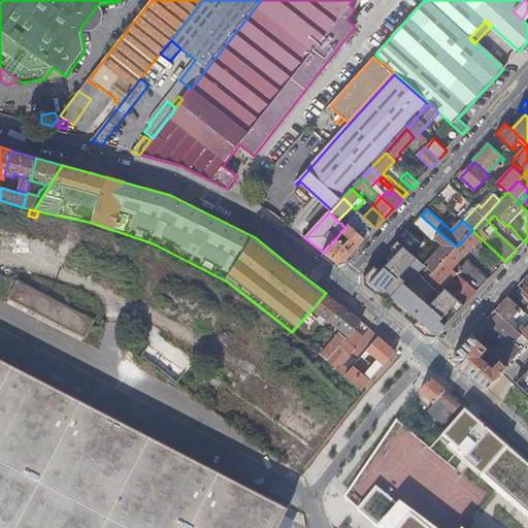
[(349,225),(365,239),(375,228),(363,217),(358,212),(351,221),(345,217),(340,223),(345,228),(349,225)]
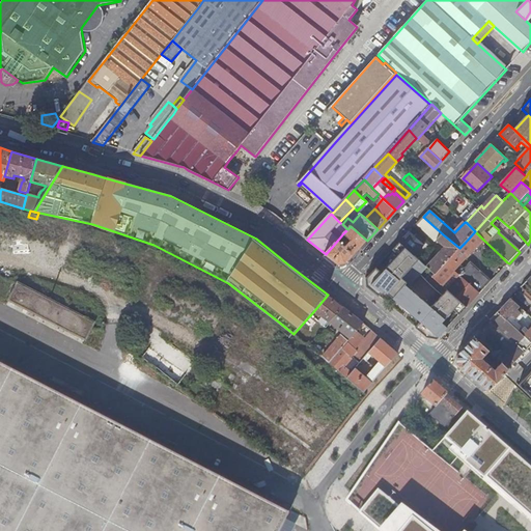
[(427,267),(436,274),(447,262),(459,248),(443,234),(423,217),(417,224),(436,242),(438,241),(445,247),(427,267)]
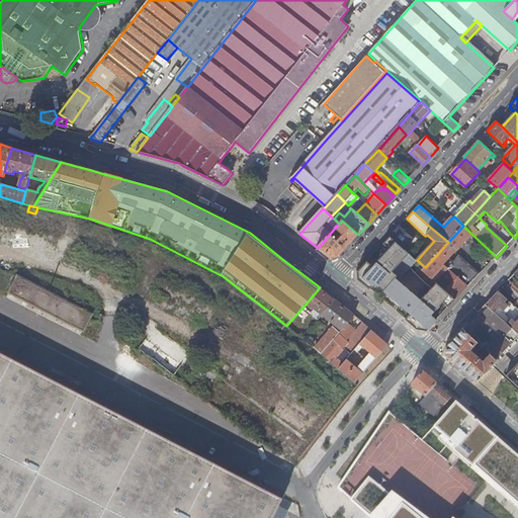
[(330,234),(318,248),(330,258),(338,257),(358,235),(342,221),(339,224),(335,228),(341,234),(339,236),(338,234),(335,237),(330,234)]
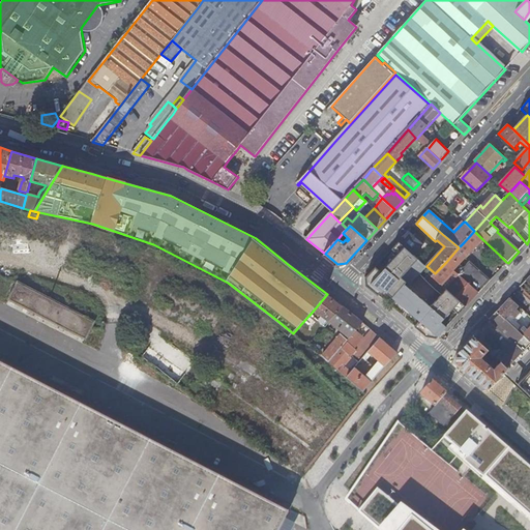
[(409,231),(400,242),(413,255),(424,241),(415,232),(412,234),(409,231)]
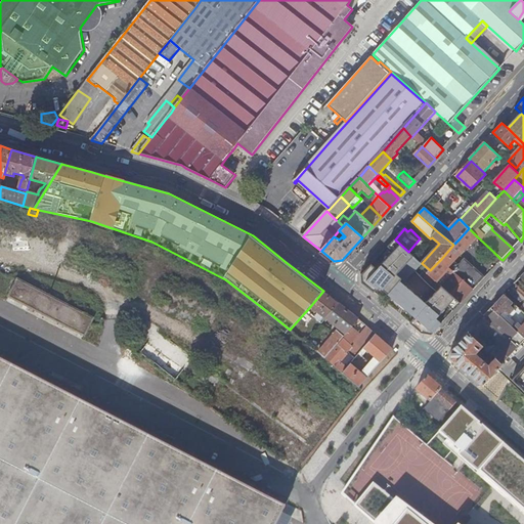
[(459,239),(467,248),(477,236),(469,228),(459,239)]
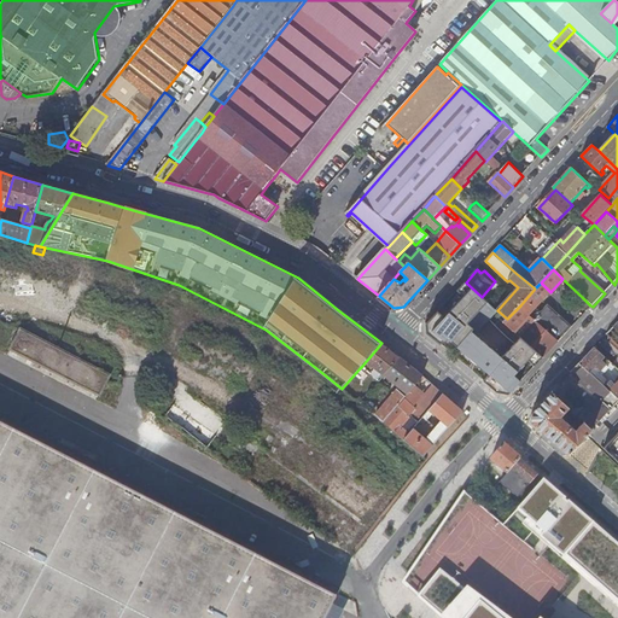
[(427,334),(470,369),(494,343),(489,338),(503,322),(507,319),(497,310),(482,297),(466,283),(426,325),(427,334)]
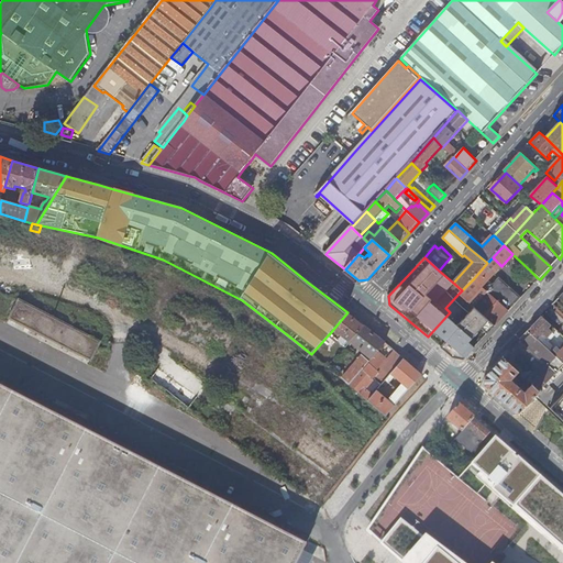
[(487,263),(474,278),(483,286),(501,266),(493,257),(487,263)]
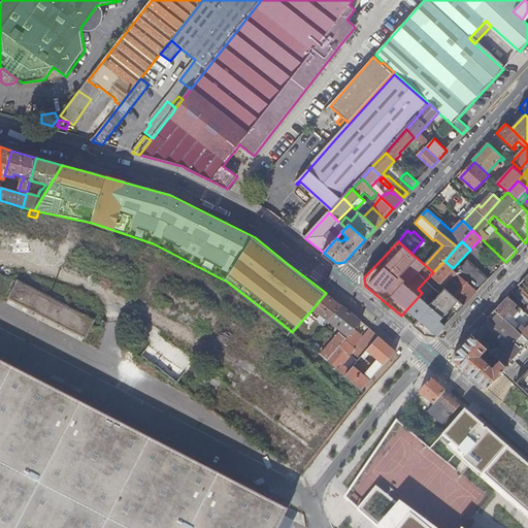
[(500,265),(504,261),(497,254),(493,258),(500,265)]
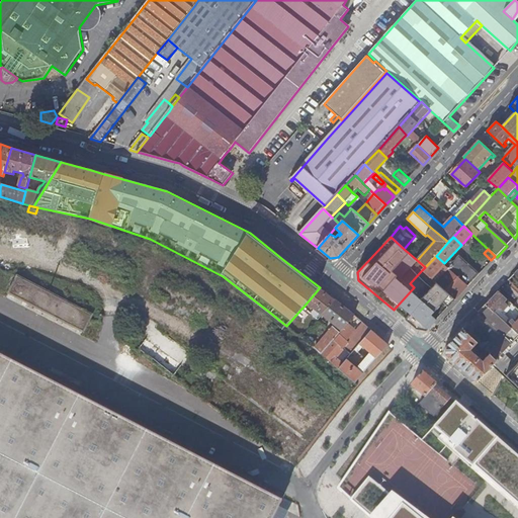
[(446,265),(469,286),(481,275),(459,255),(451,263),(449,261),(446,265)]
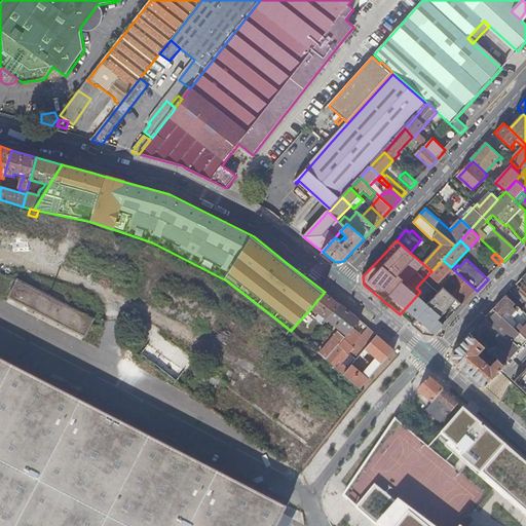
[(431,271),(428,274),(462,305),(477,291),(453,269),(451,267),(443,260),(431,271)]
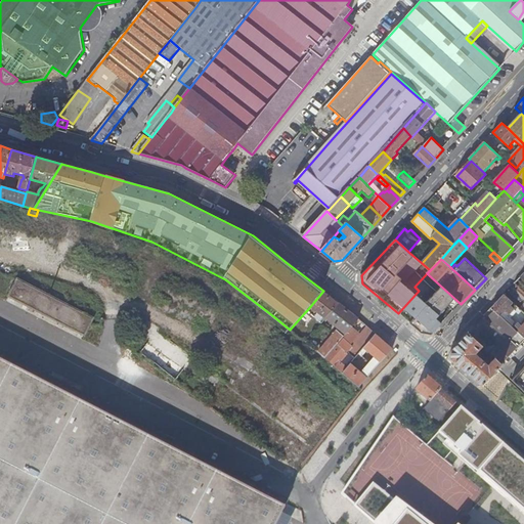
[(419,291),(398,313),(423,335),(428,336),(429,336),(432,335),(445,321),(439,316),(440,310),(423,295),(426,292),(421,288),(425,284),(443,302),(443,304),(453,313),(461,304),(427,273),(415,287),(419,291)]
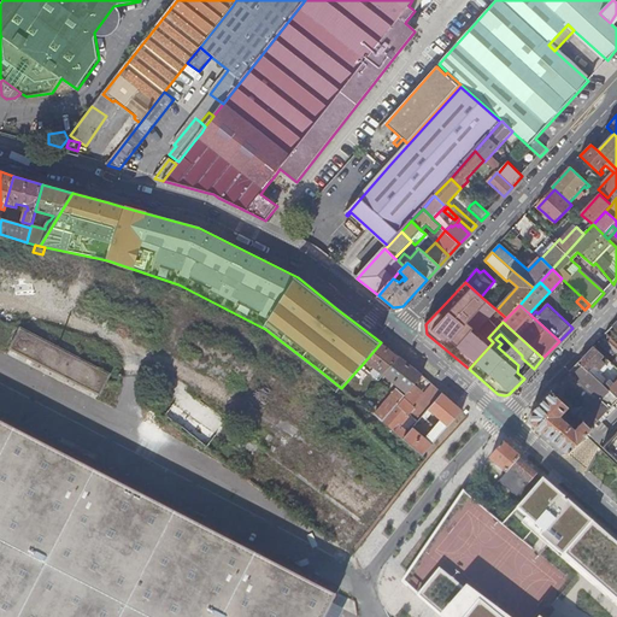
[(610,338),(616,344),(616,322),(605,334),(610,338)]
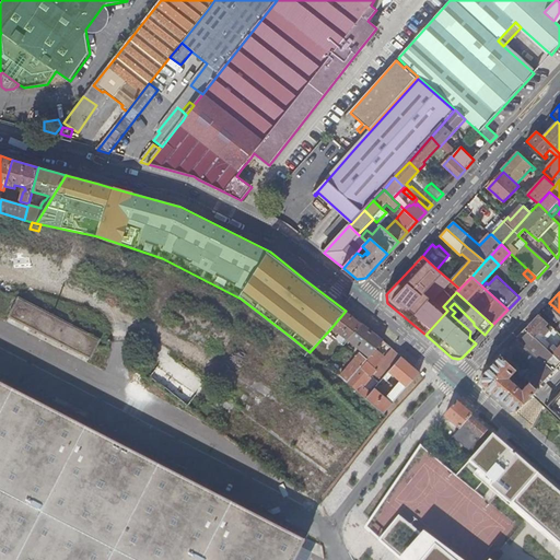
[(95,347),(16,305),(11,317),(90,359),(95,347)]
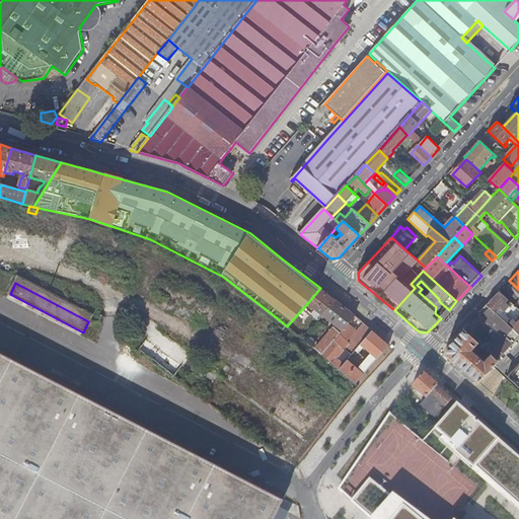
[(518,297),(518,289),(513,284),(508,289),(504,293),(513,301),(518,296),(518,297)]
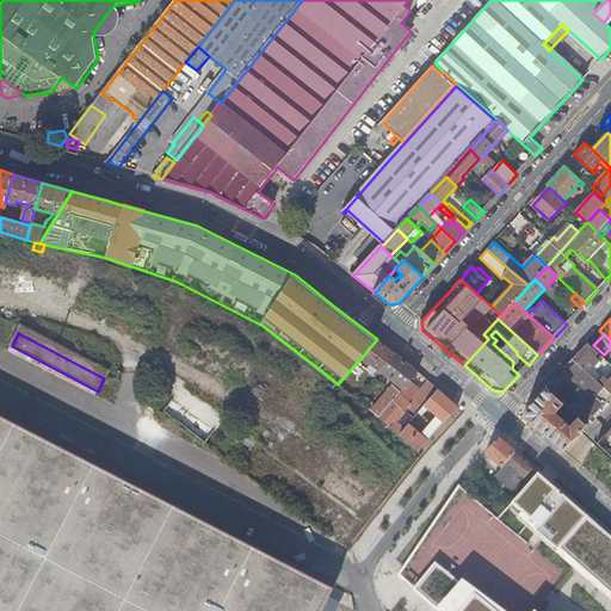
[(381,371),(383,369),(395,353),(377,339),(358,362),(376,377),(381,371)]
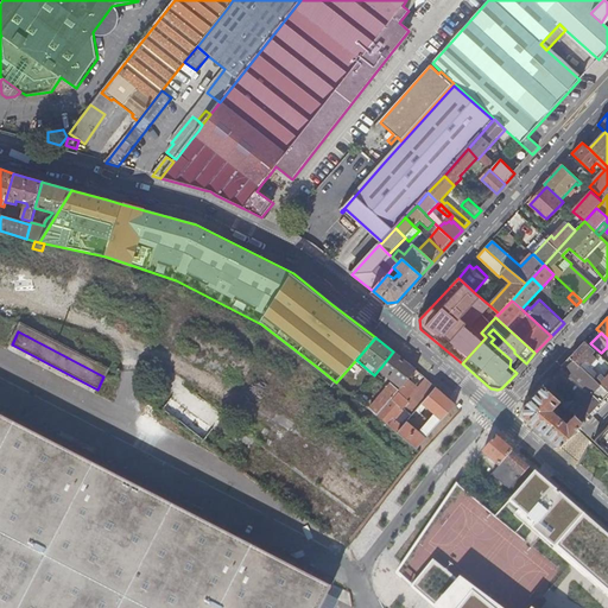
[(570,358),(589,375),(593,371),(584,363),(587,361),(591,365),(599,355),(589,346),(584,342),(570,358)]
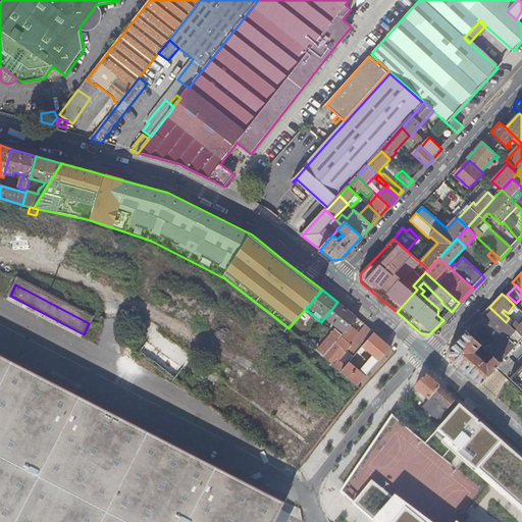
[(327,315),(347,331),(358,318),(337,302),(327,315)]
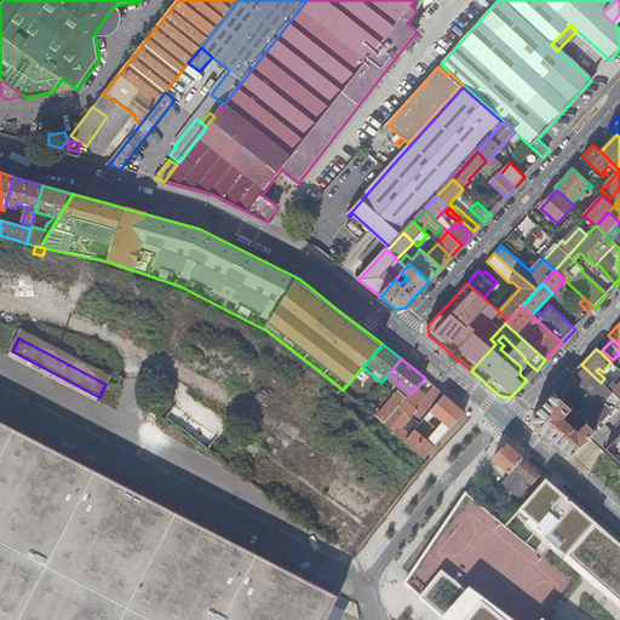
[(592,415),(601,424),(619,402),(619,399),(613,392),(601,383),(581,365),(573,373),(603,403),(601,406),(600,405),(593,411),(595,412),(592,415)]
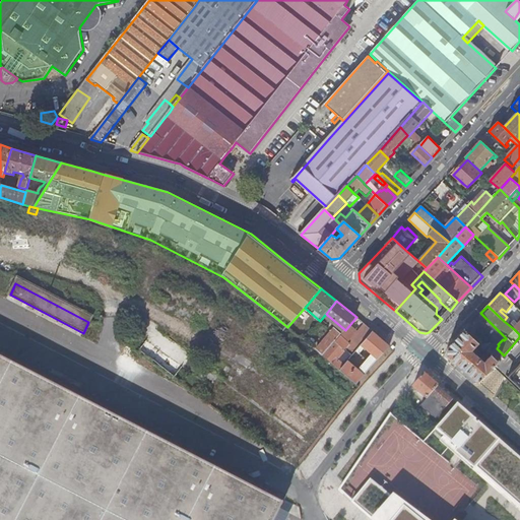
[(303,310),(318,323),(320,321),(305,308),(303,310)]
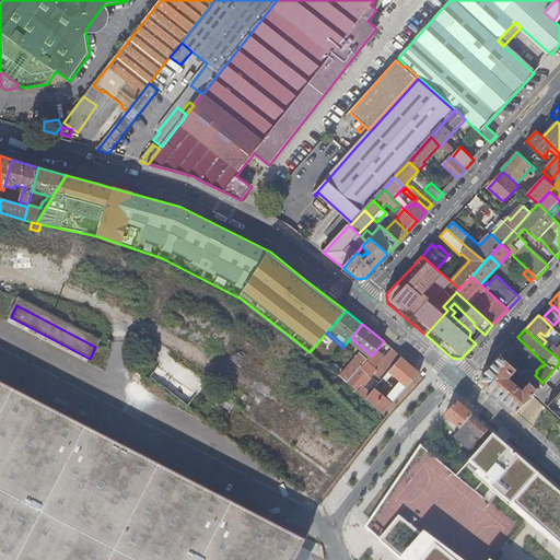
[(362,352),(370,358),(372,356),(351,338),(349,340),(362,352)]
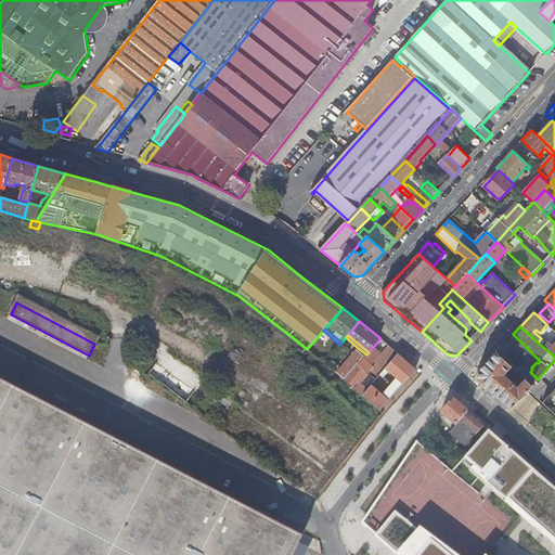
[(530,372),(506,351),(502,346),(478,371),(478,379),(512,408),(528,390),(538,379),(530,372)]
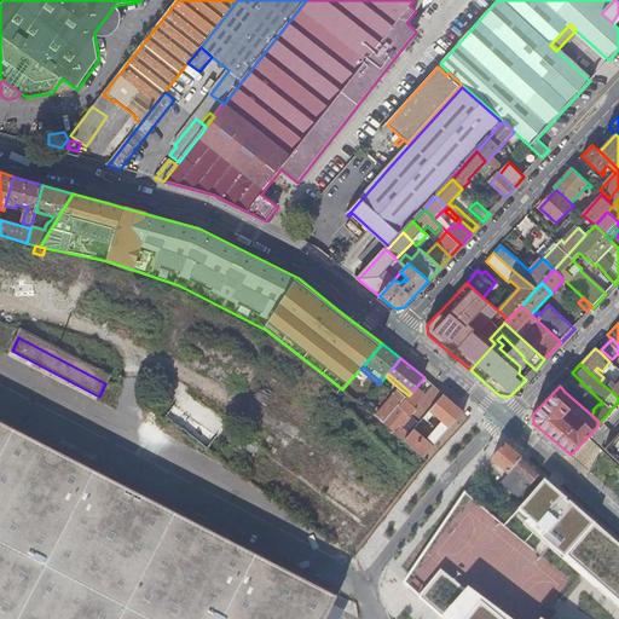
[(380,418),(385,423),(409,395),(400,389),(377,417),(380,418)]
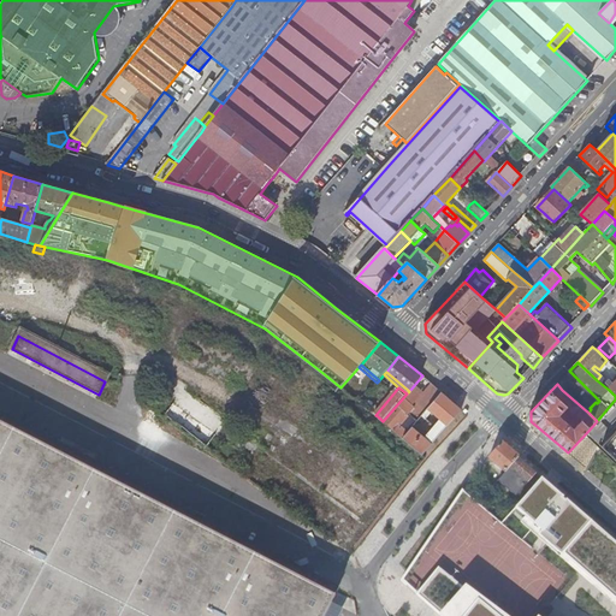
[(426,413),(443,394),(436,388),(419,407),(426,413)]
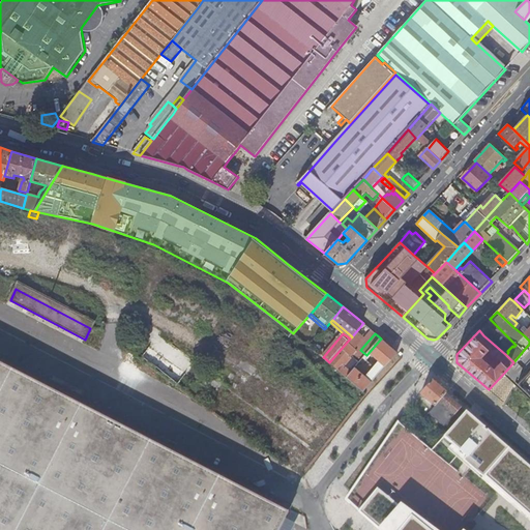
[(385,367),(398,353),(381,339),(366,355),(359,363),(363,367),(369,362),(366,360),(372,355),(385,367)]
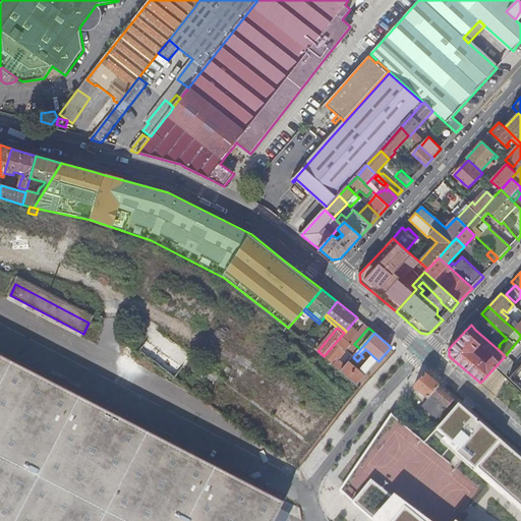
[(335,365),(341,371),(346,365),(339,359),(351,345),(342,337),(325,357),(335,365)]
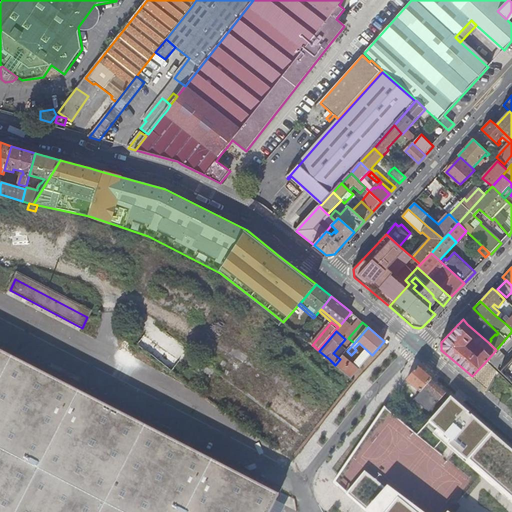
[(335,365),(352,379),(361,367),(355,362),(353,365),(343,356),(340,359),(335,365)]
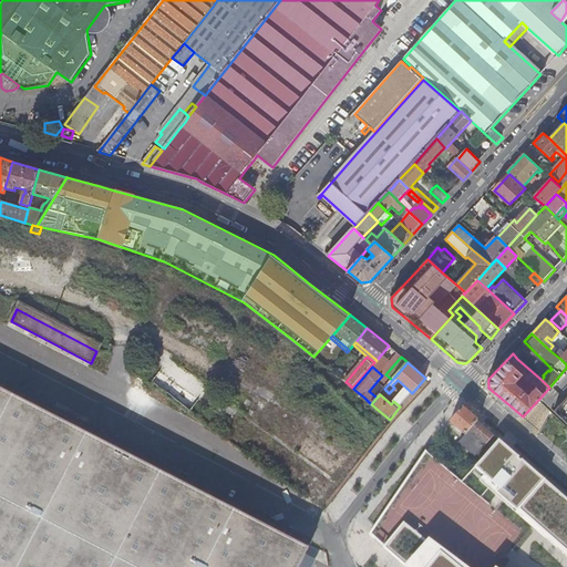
[(0,566),(300,566),(307,557),(0,398),(0,566)]
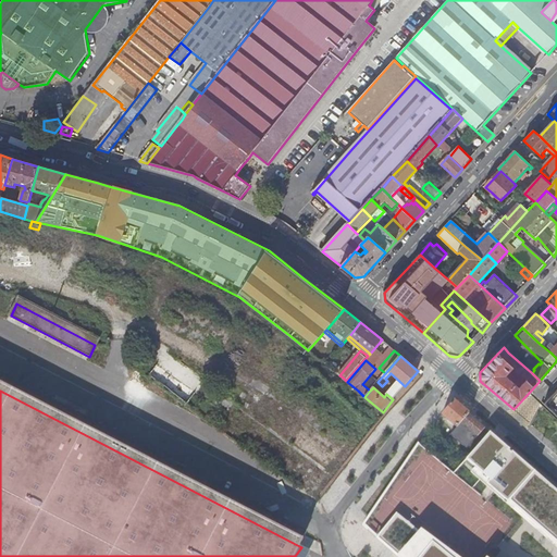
[(556,391),(544,405),(556,417),(556,391)]
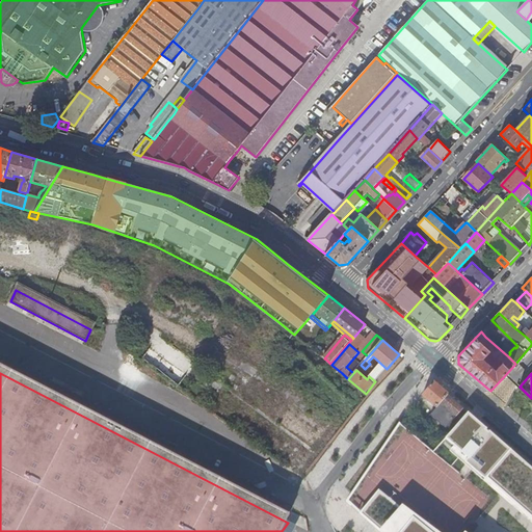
[(437,409),(449,397),(434,384),(423,397),(437,409)]
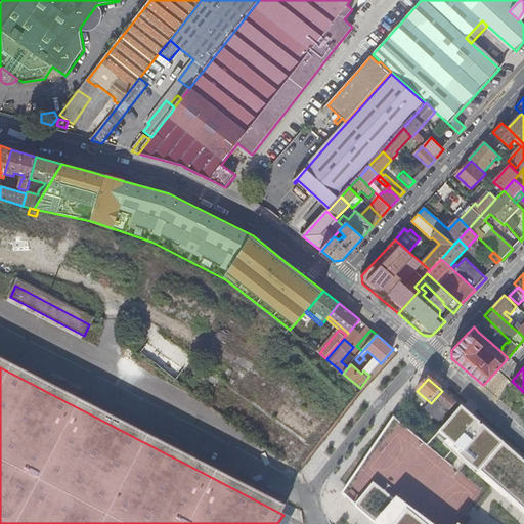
[(442,420),(457,404),(442,391),(431,403),(428,406),(442,420)]
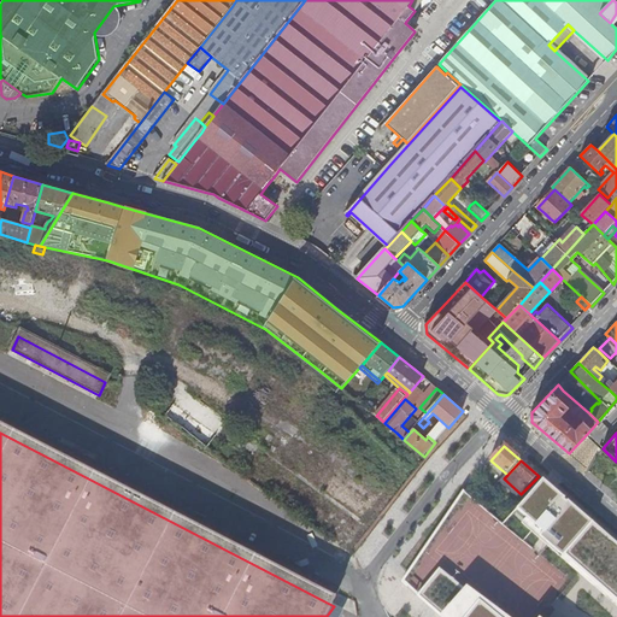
[(616,545),(541,481),(510,517),(616,606),(616,545)]
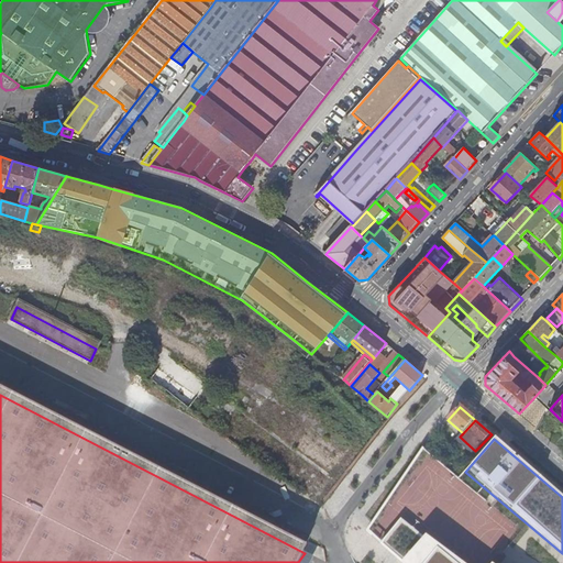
[(427,479),(412,468),(398,488),(448,525),(470,494),(435,468),(427,479)]
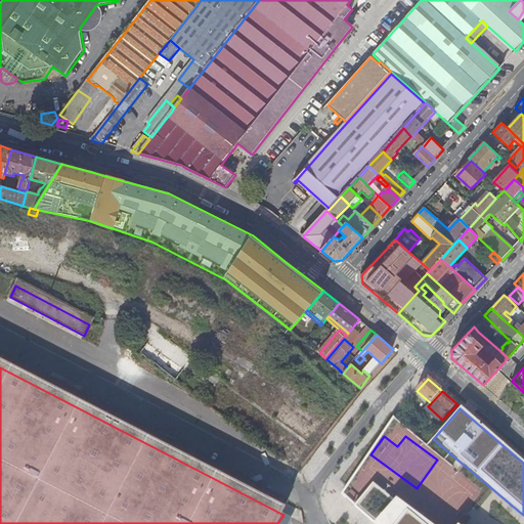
[(466,523),(436,523),(377,480),(357,506),(380,523),(466,523)]
